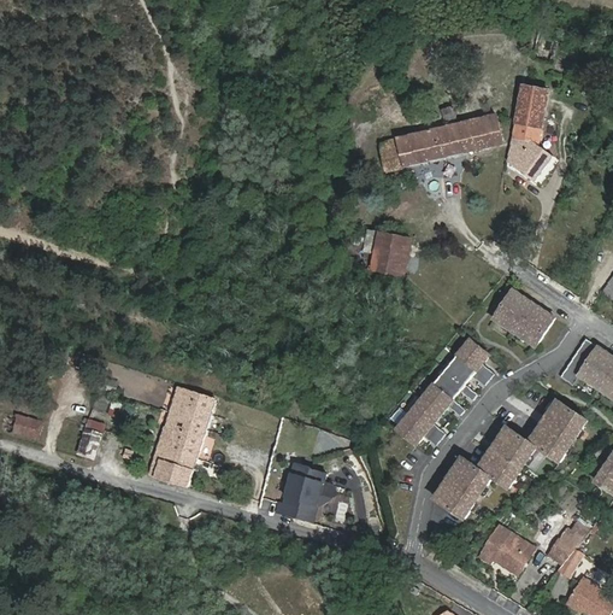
[(518,101),(542,107),(546,89),(522,85),(518,101)]
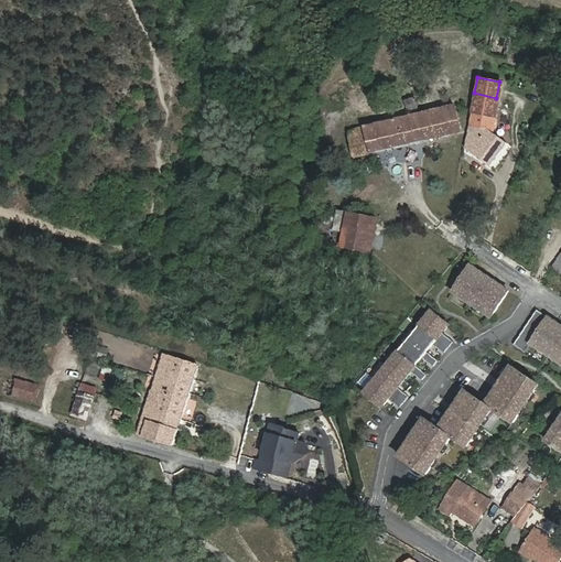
[(468,150),(486,164),(504,141),(489,131),(496,98),(474,93),(465,136),(474,143),(468,150)]
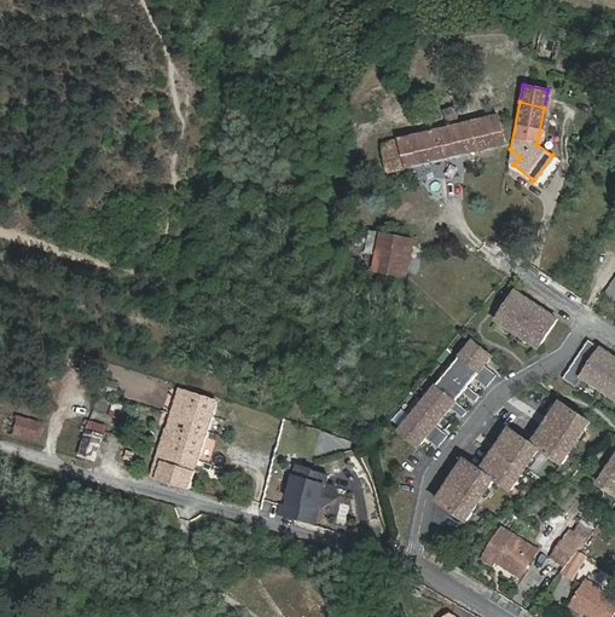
[(442,108),(445,119),(453,116),(451,107),(442,108)]
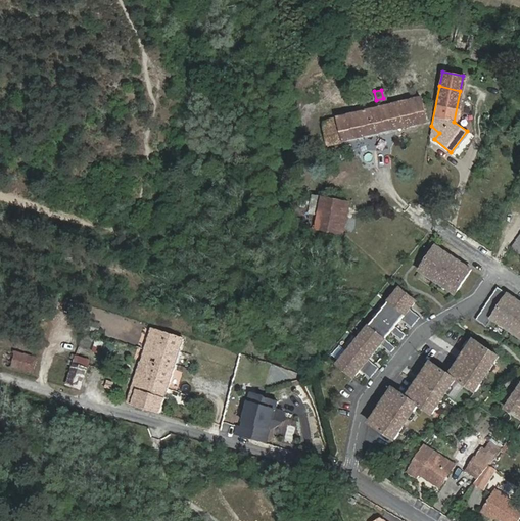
[(321,120),(326,144),(425,121),(420,95),(338,115),(338,112),(334,113),(334,116),(321,120)]
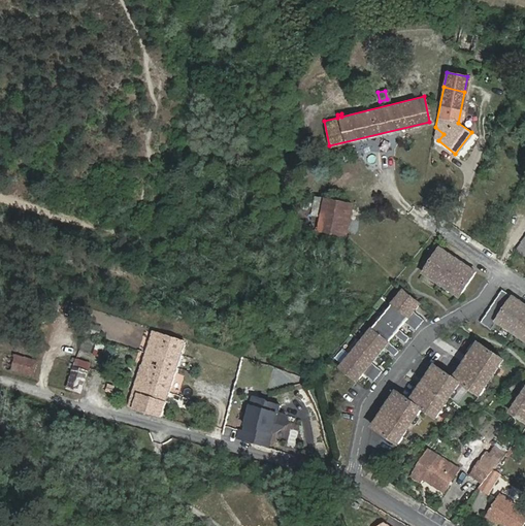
[(312,224),(312,228),(318,229),(323,198),(314,196),(308,223),(312,224)]
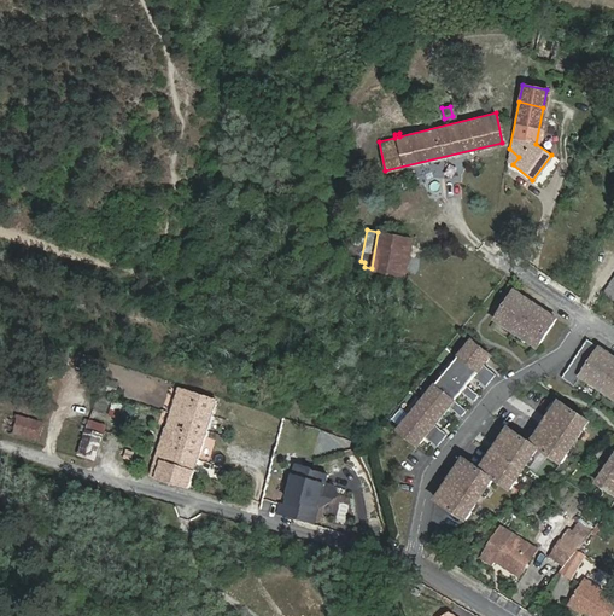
[(378,232),(372,268),(403,274),(410,238),(378,232)]
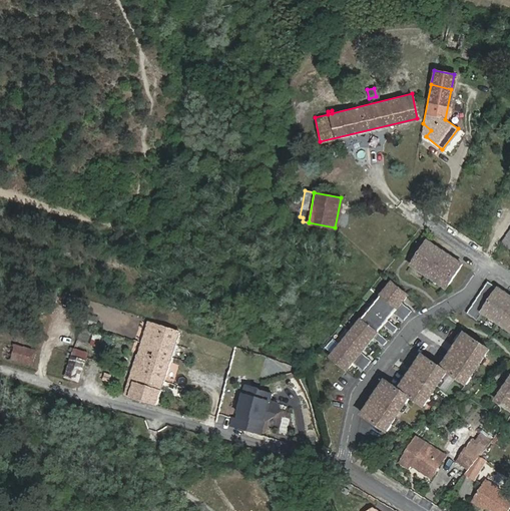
[(509,224),(499,241),(509,248),(509,224)]
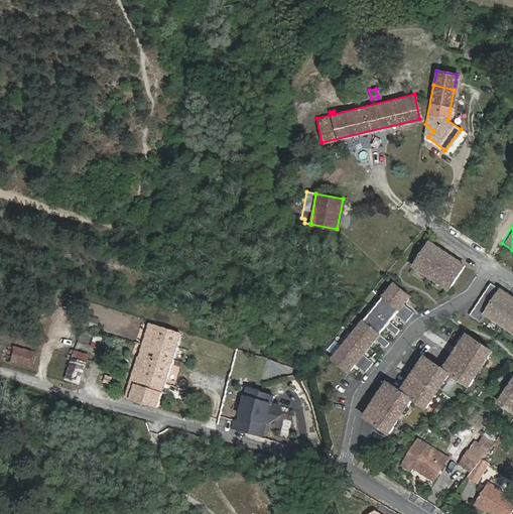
[(461,262),(425,237),(407,267),(446,287),(461,262)]
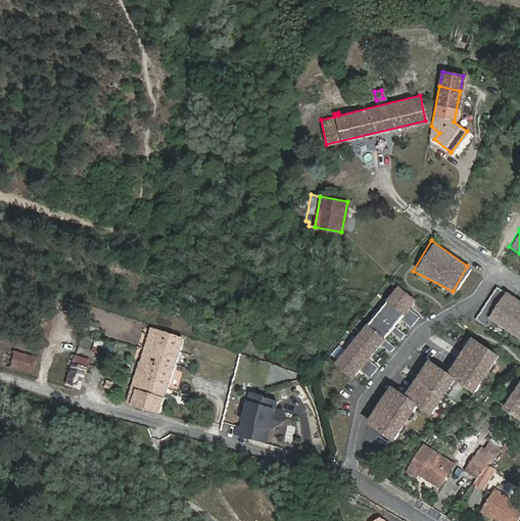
[(414,298),(395,283),(363,323),(382,339),(414,298)]
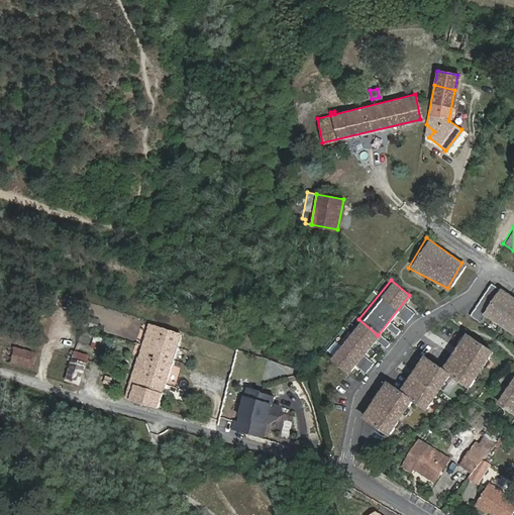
[(513,298),(500,289),(484,313),(513,332),(513,298)]
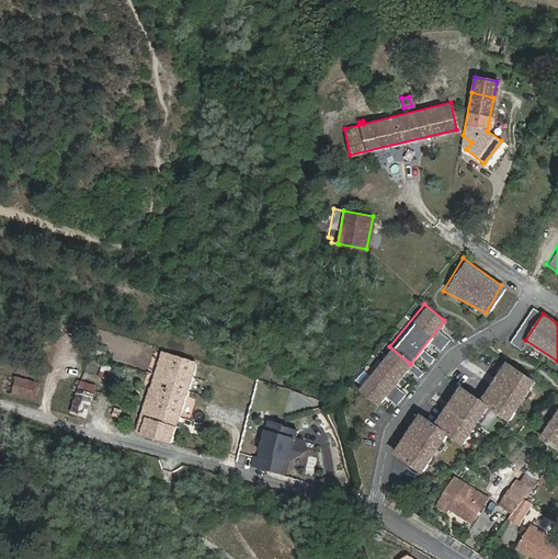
[(389,346),(355,387),(375,406),(410,364),(389,346)]
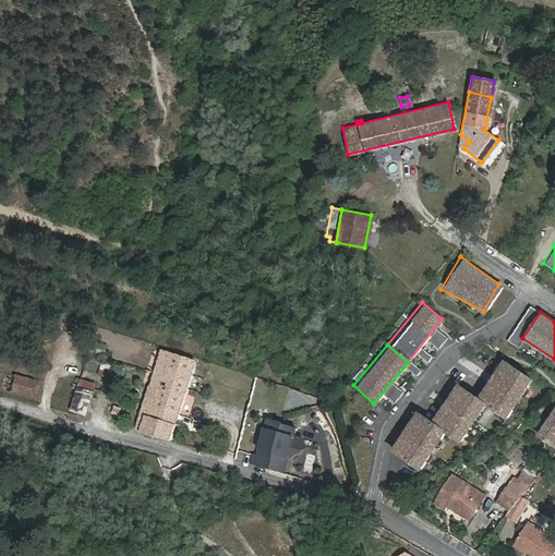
[(152,367),(158,350),(152,348),(145,365),(152,367)]
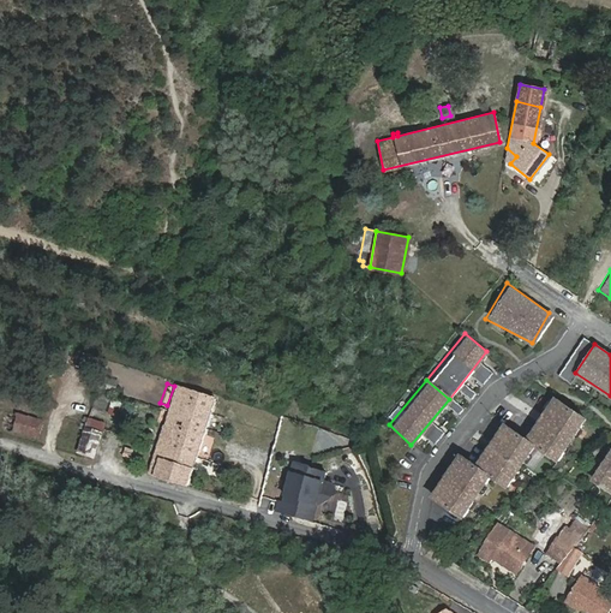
[(162,423),(156,444),(195,456),(214,397),(175,385),(163,423),(162,423)]
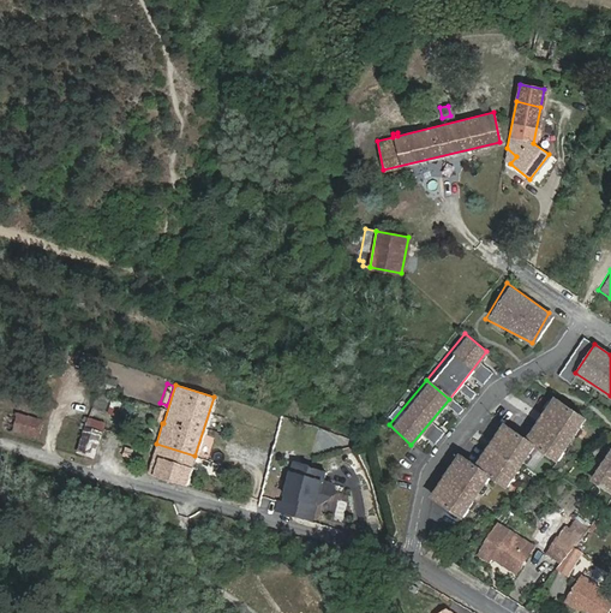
[(114,414),(120,400),(112,397),(107,411),(114,414)]
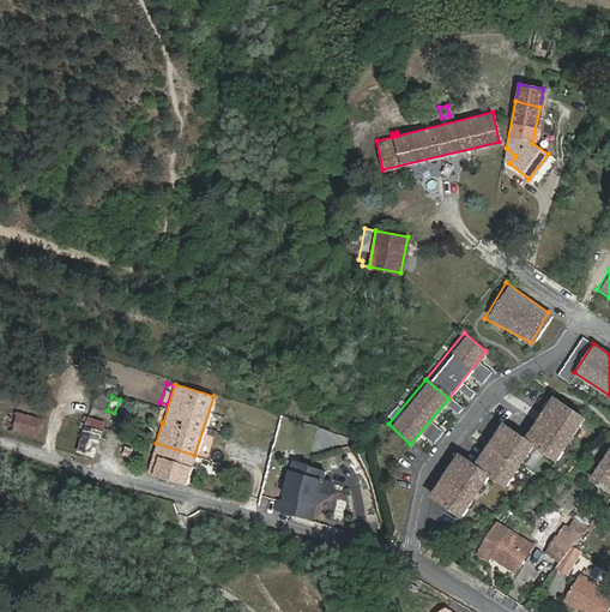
[(459,454),(432,496),(460,515),(488,473),(503,485),(532,443),(555,459),(583,417),(554,397),(526,439),(503,424),(476,466),(459,454)]
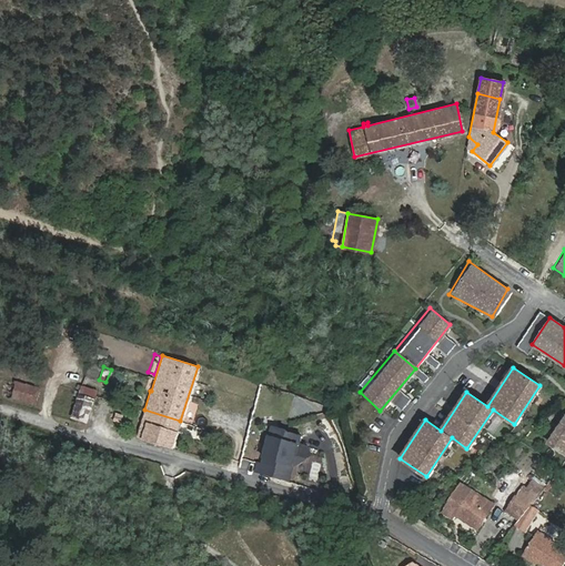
[(44,385),(10,376),(8,397),(36,411),(44,385)]
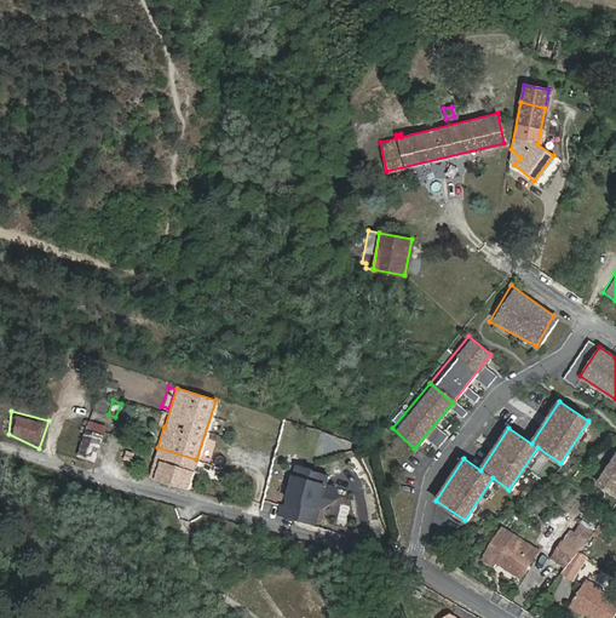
[(104,423),(85,416),(75,453),(91,459),(104,423)]
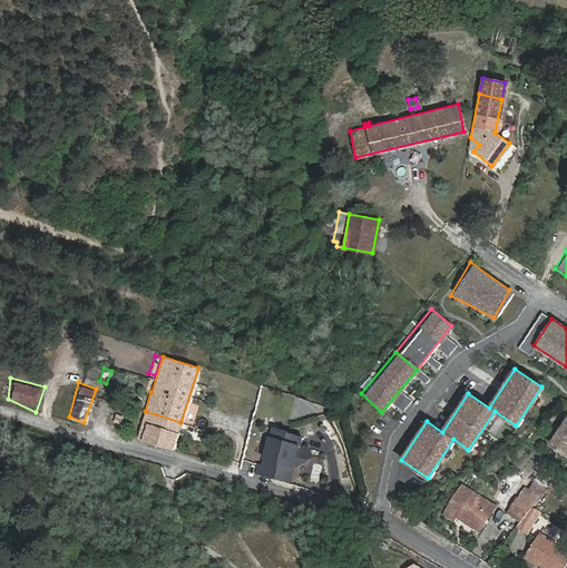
[(145,411),(136,437),(172,448),(181,422),(145,411)]
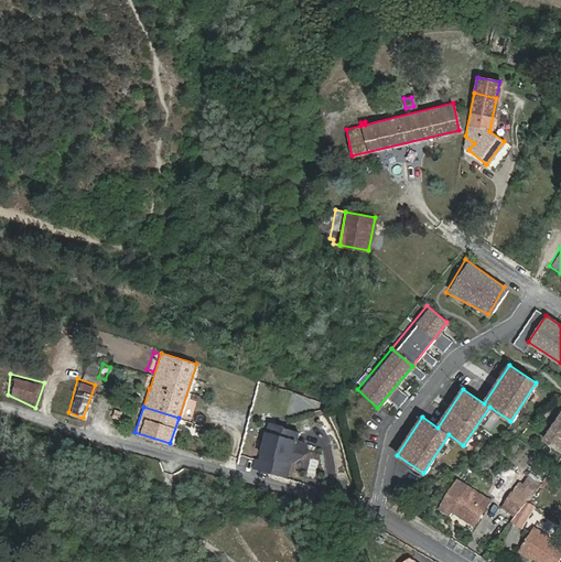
[(333,439),(344,436),(337,411),(327,413),(333,439)]
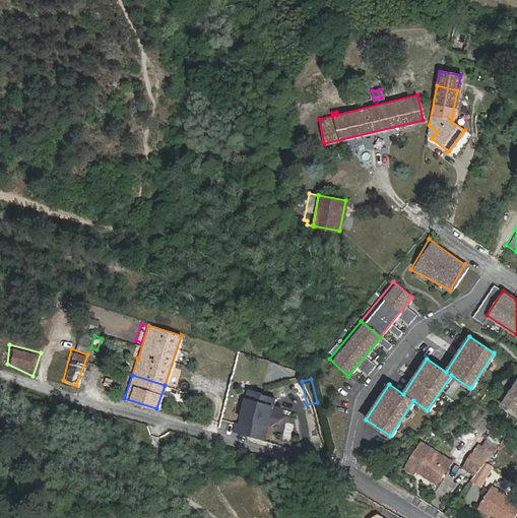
[(516,379),(500,405),(516,416),(516,379)]
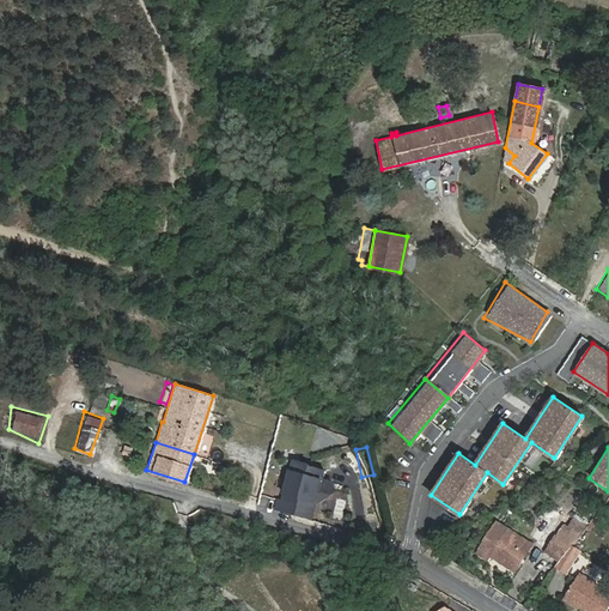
[(320,467),(287,457),(269,506),(310,516),(316,497),(334,487),(321,475),(320,467)]
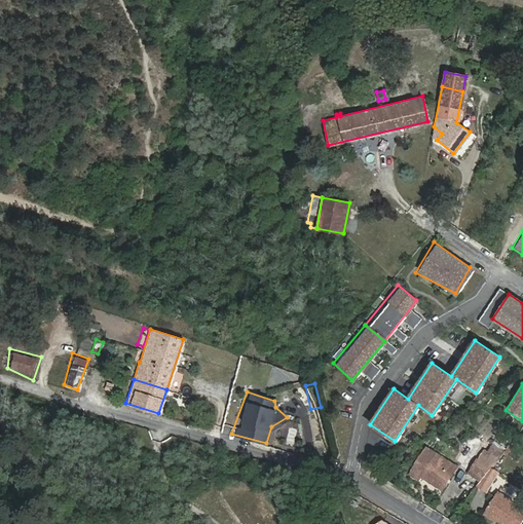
[(449,474),(454,465),(441,456),(437,463),(431,459),(435,452),(424,446),(408,473),(417,479),(421,474),(425,476),(423,479),(437,486),(446,472),(449,474)]
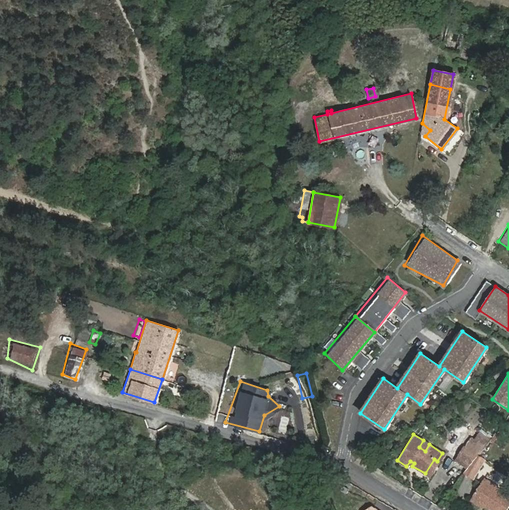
[(462,445),(455,456),(468,463),(476,453),(462,445)]
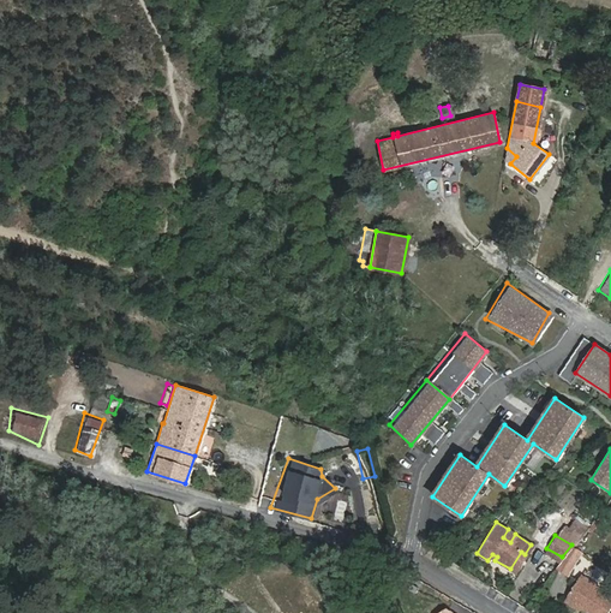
[(562,557),(555,566),(565,573),(580,549),(571,545),(562,557)]
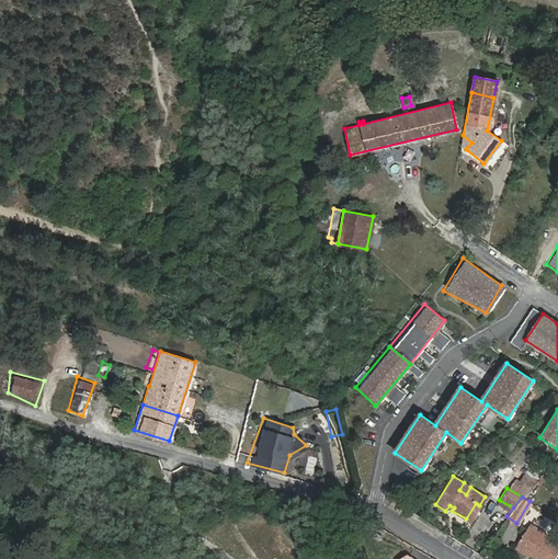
[(557,543),(527,524),(515,543),(527,550),(526,552),(536,558),(553,558),(557,550),(557,543)]
